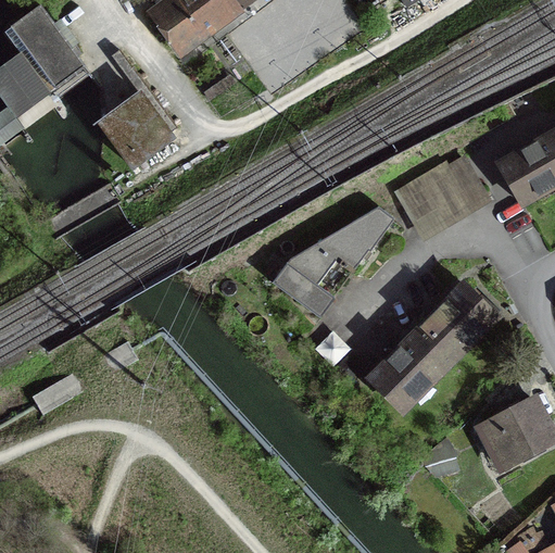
[(171,0),(151,13),(177,49),(243,1),(242,0),(171,0)]
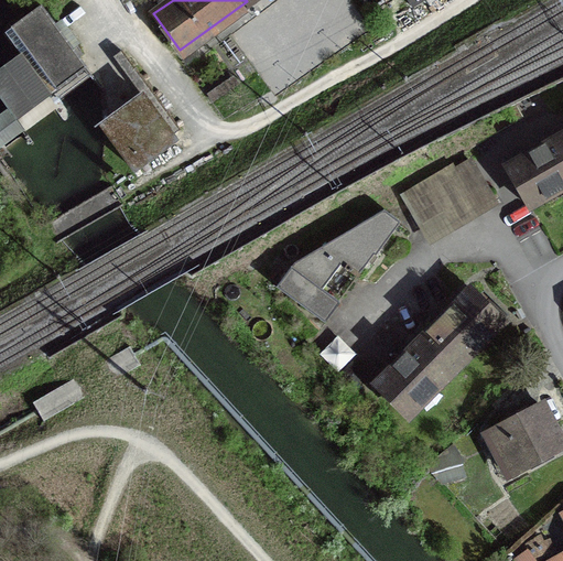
[(39,100),(85,66),(39,4),(0,32),(17,54),(0,65),(0,98),(7,108),(14,117),(39,100)]
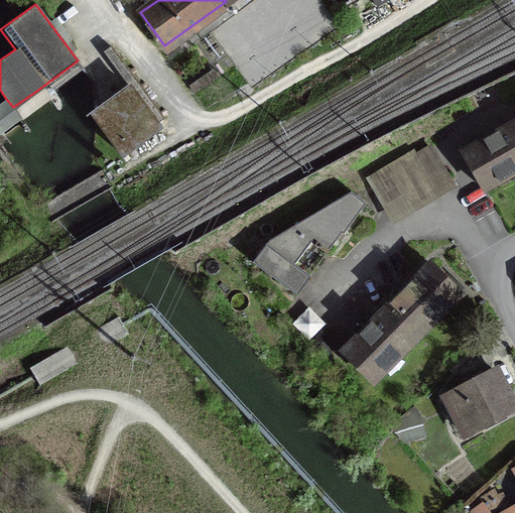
[(91,113),(121,154),(158,127),(155,122),(162,117),(135,80),(91,113)]
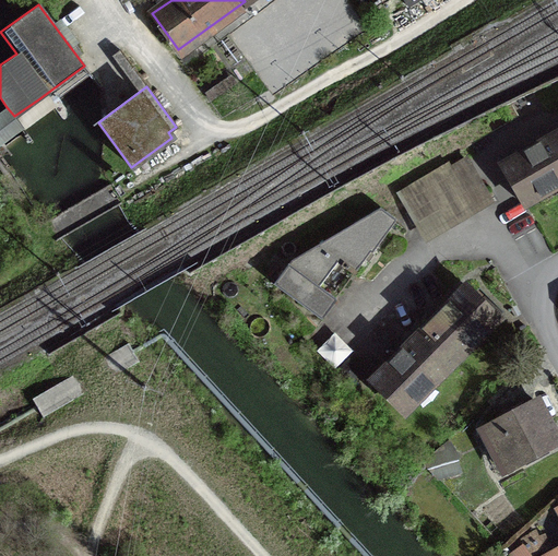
[(557,131),(499,165),(522,203),(556,185),(557,187),(557,186),(557,131)]
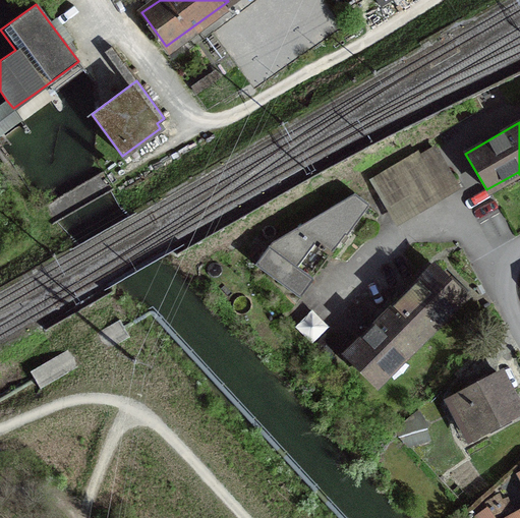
[(455,181),(435,146),(385,175),(405,211),(455,181)]
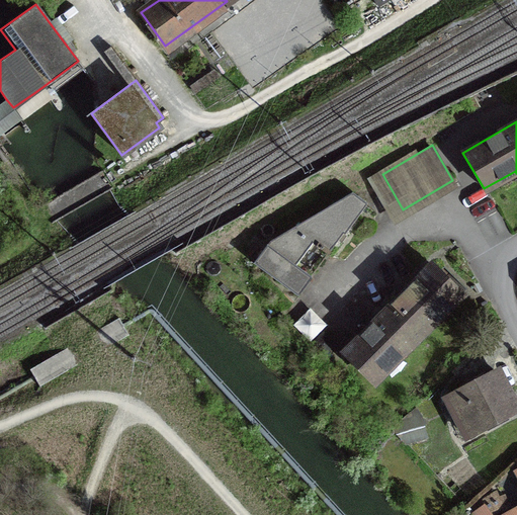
[(265,244),(252,261),(296,294),(309,276),(310,277),(362,202),(350,193),(265,244)]
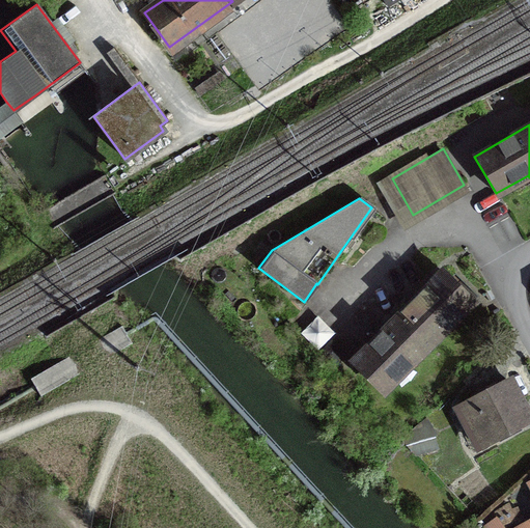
[(471,300),(442,271),(351,361),(381,391),(407,365),(409,366),(447,328),(446,326),(471,300)]
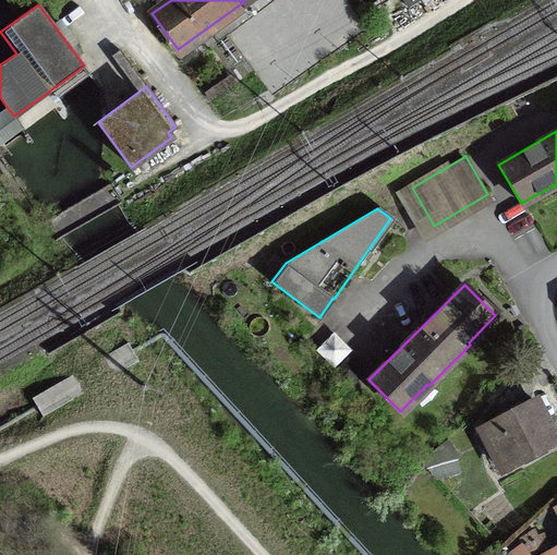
[(533,400),(480,429),(499,468),(554,438),(533,400)]
